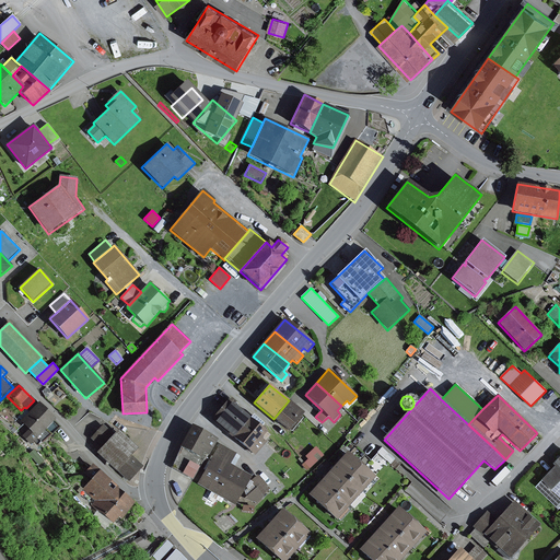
[(34,400),(26,408),(16,418),(28,430),(22,436),(31,445),(34,442),(38,446),(60,426),(34,400)]
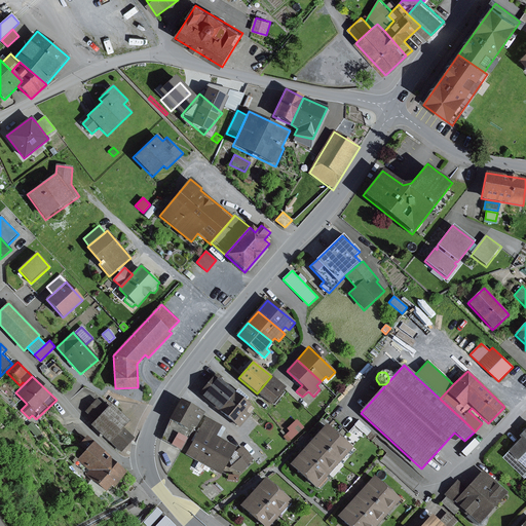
[(198,395),(220,411),(235,392),(215,376),(198,395)]
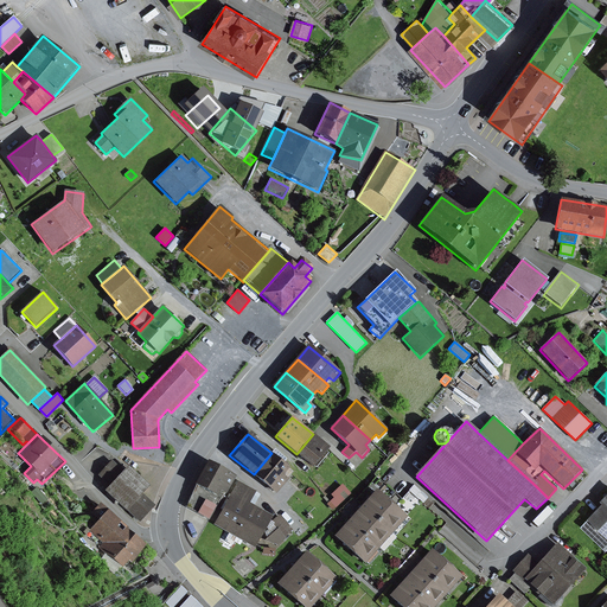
[(330,448),(313,434),(296,454),(313,467),(330,448)]
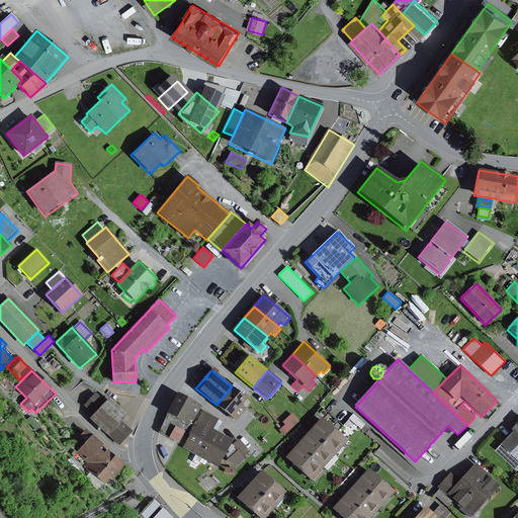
[(234,383),(232,386),(242,396),(245,393),(234,383)]
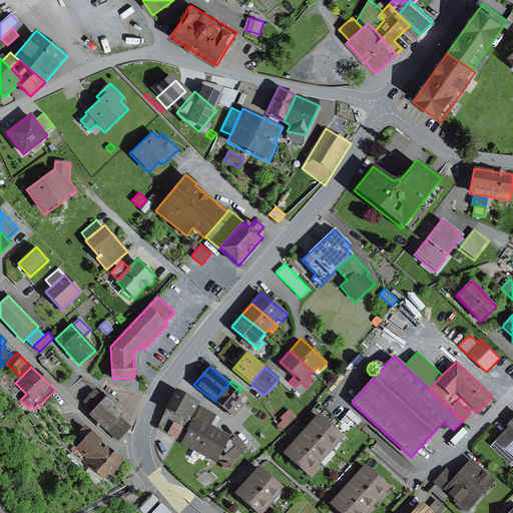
[(239,392),(229,383),(214,401),(233,417),(248,399),(239,392)]
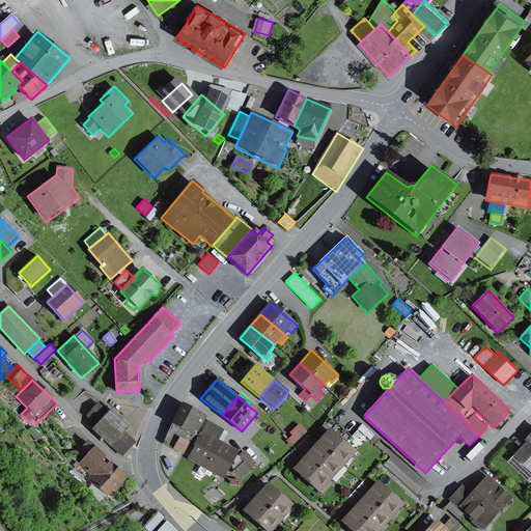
[(95,426),(109,412),(99,402),(85,416),(95,426)]
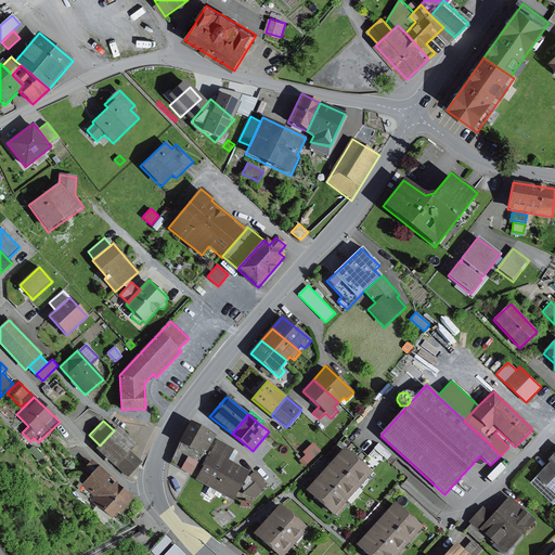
[(216,436),(190,423),(179,444),(202,456),(204,457),(216,436)]
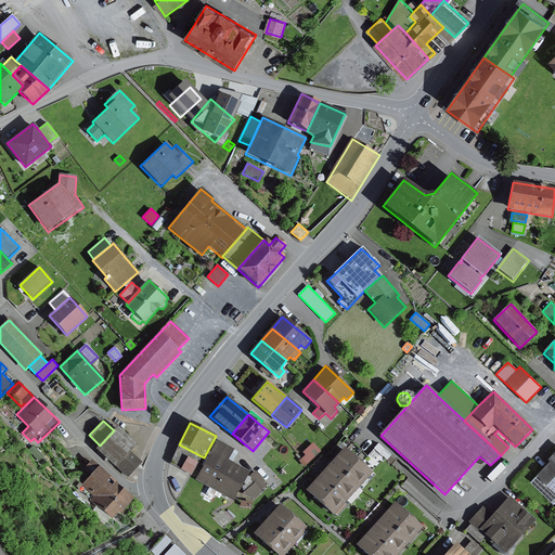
[(136,444),(117,427),(114,430),(100,446),(95,450),(114,467),(115,466),(129,451),(136,444)]
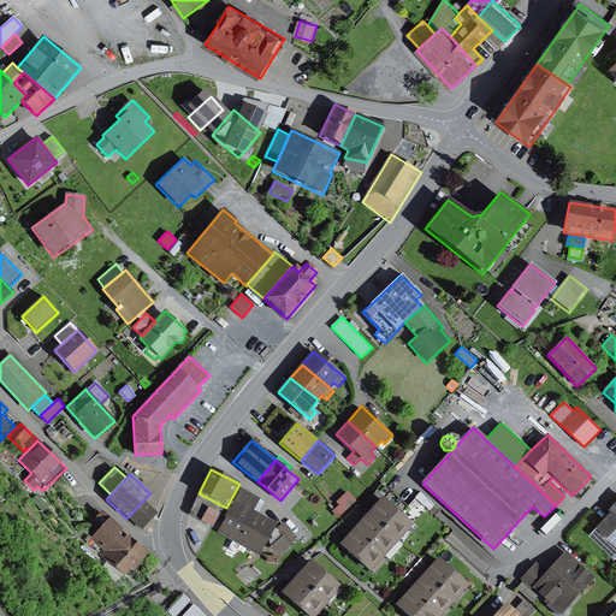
[(260,499),(242,489),(218,532),(259,555),(277,523),(253,511),(260,499)]
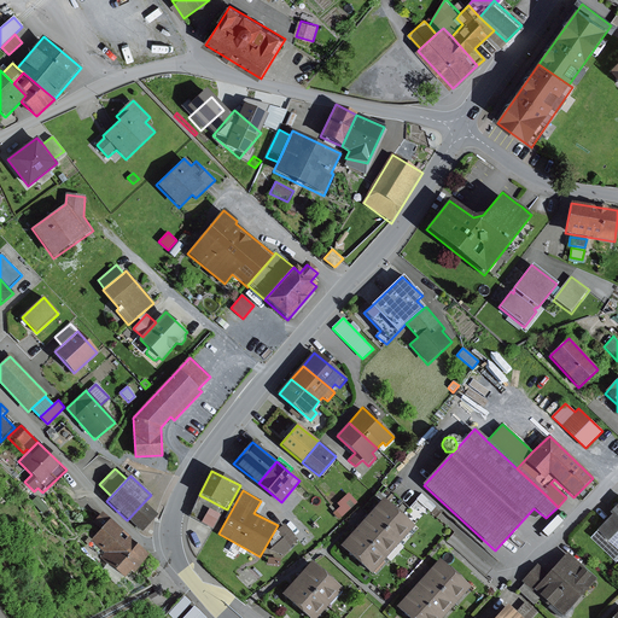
[(349,494),(338,503),(340,507),(336,512),(343,519),(359,505),(349,494)]
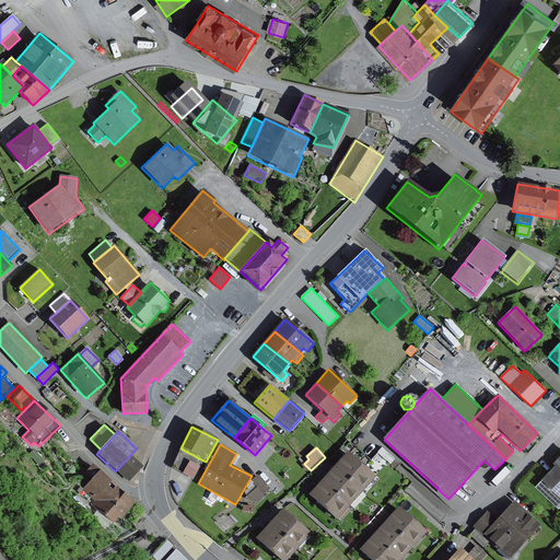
[(203,461),(181,448),(172,468),(193,480),(203,461)]
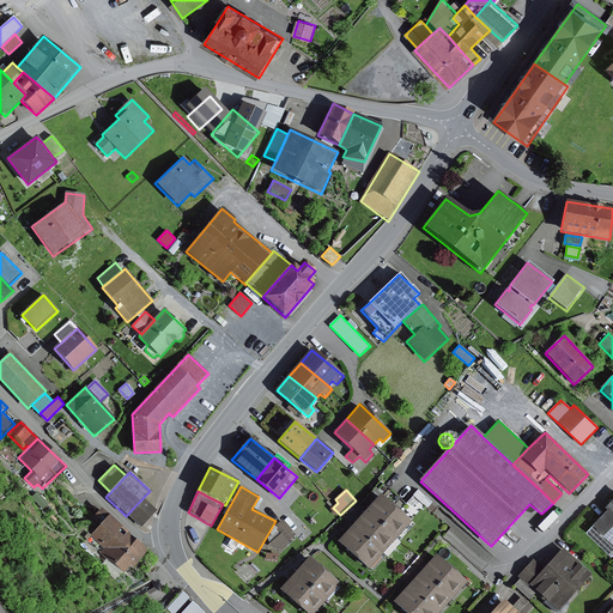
[(37,493),(32,498),(43,509),(48,504),(37,493)]
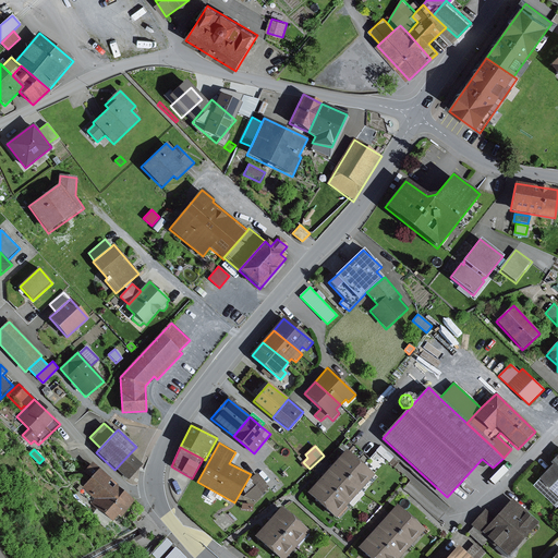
[(346,451),(335,464),(362,488),(374,475),(346,451)]
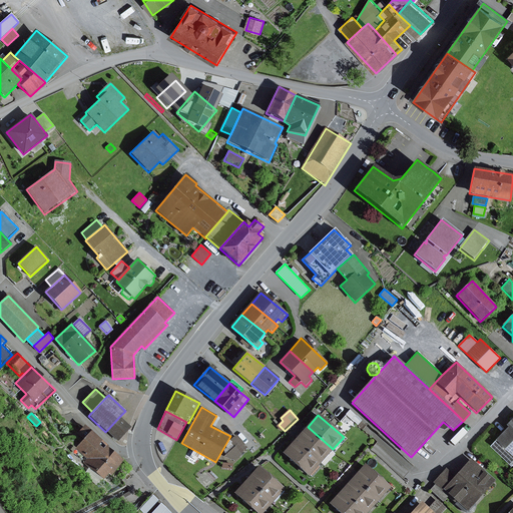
[(131,427),(119,417),(106,431),(118,441),(131,427)]
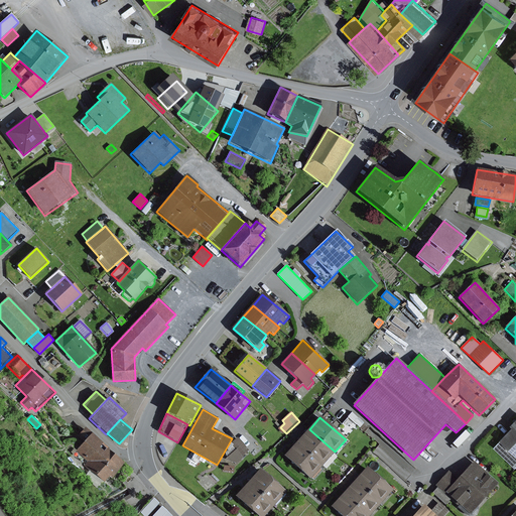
[(515,463),(515,420),(512,424),(514,426),(494,447),(514,466),(515,463)]
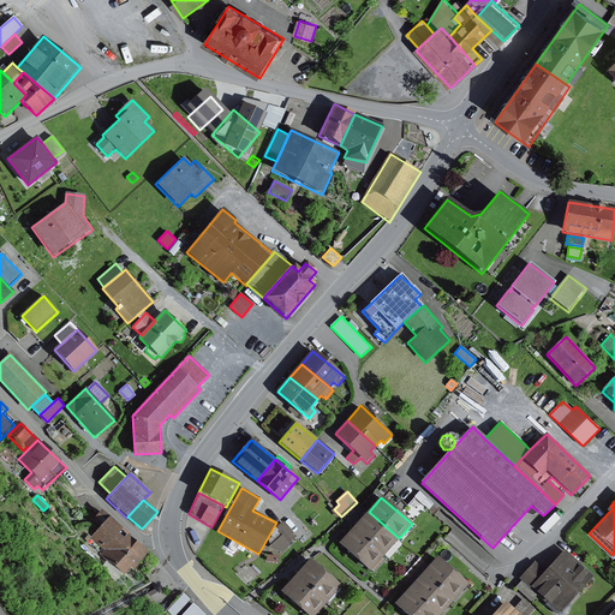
[(441,508),(434,515),(445,524),(447,520),(451,517),(441,508)]
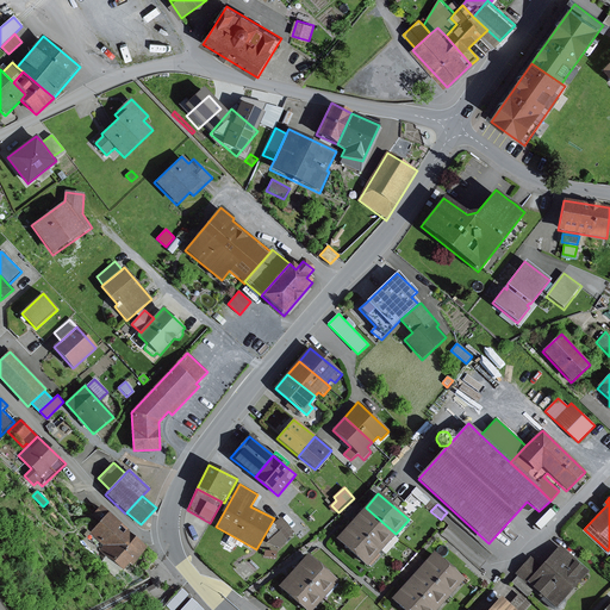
[(99,522),(109,512),(100,505),(91,516),(99,522)]
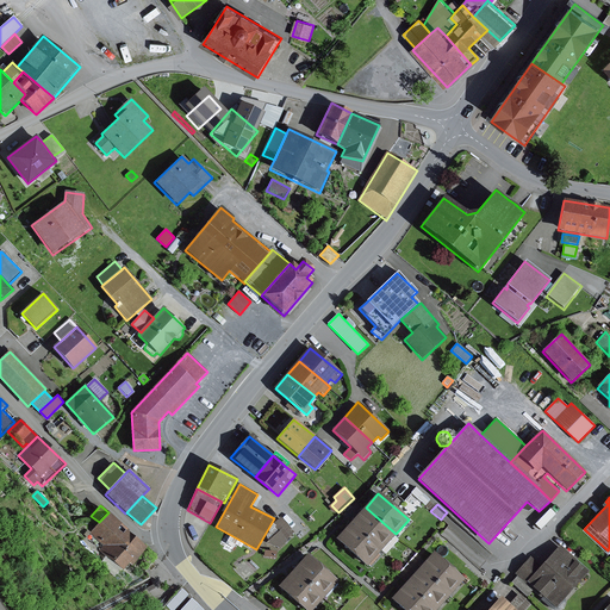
[(366,508),(352,522),(383,549),(387,553),(400,537),(396,534),(366,508)]
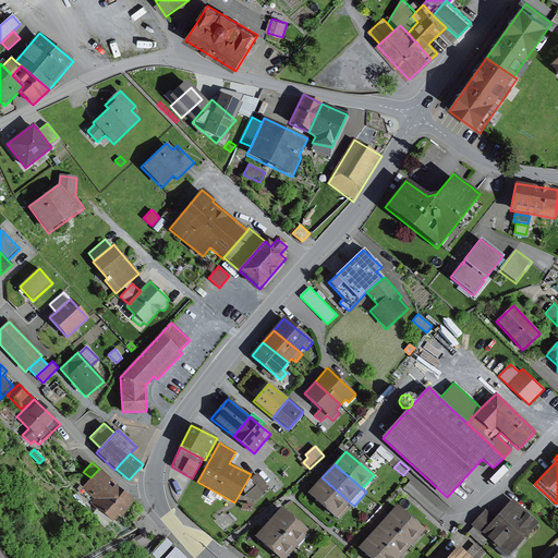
[(136,501),(99,469),(91,477),(83,486),(97,498),(92,505),(112,523),(119,516),(121,518),(136,501)]
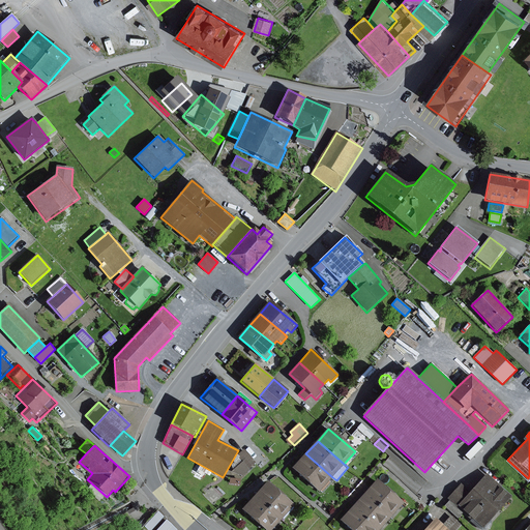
[(244,449),(237,454),(243,462),(248,469),(256,464),(244,449)]
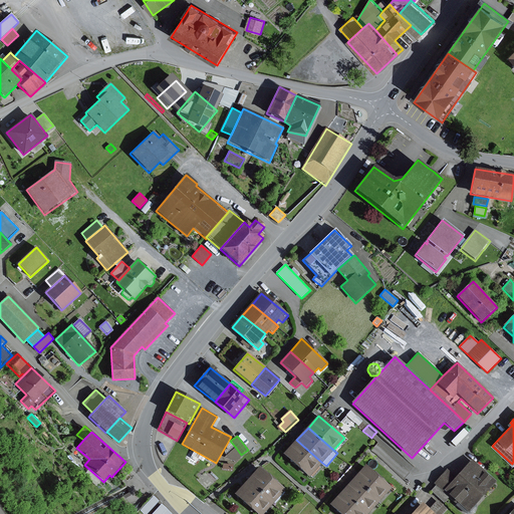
[(322,463),(296,440),(283,455),(309,477),(322,463)]
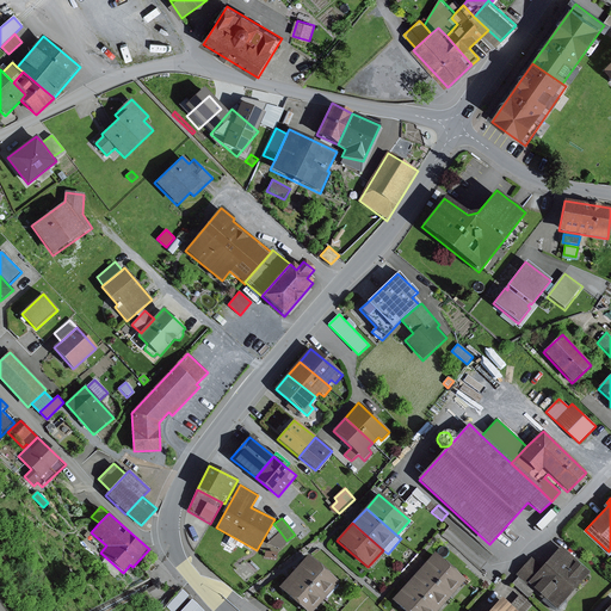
[(281,532),(266,545),(279,549),(288,542),(287,541),(281,532)]
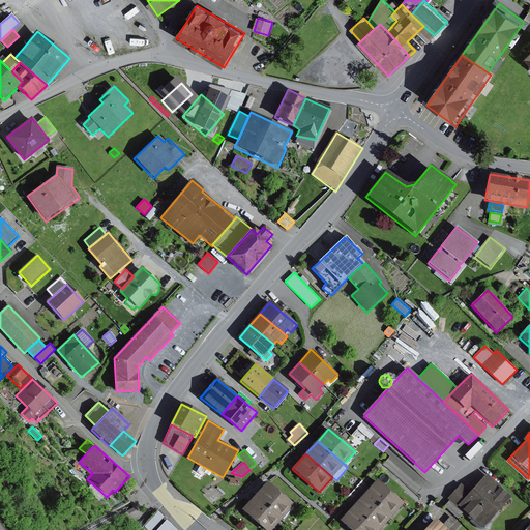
[(470,493),(461,484),(448,498),(450,500),(464,512),(483,529),(512,497),(487,474),(470,493)]
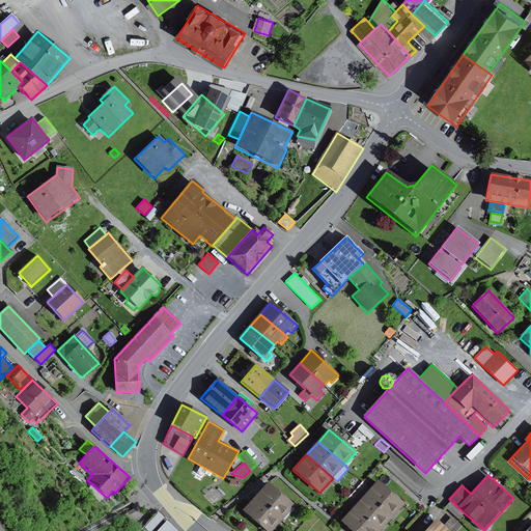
[(378,481),(366,494),(393,518),(404,505),(378,481)]
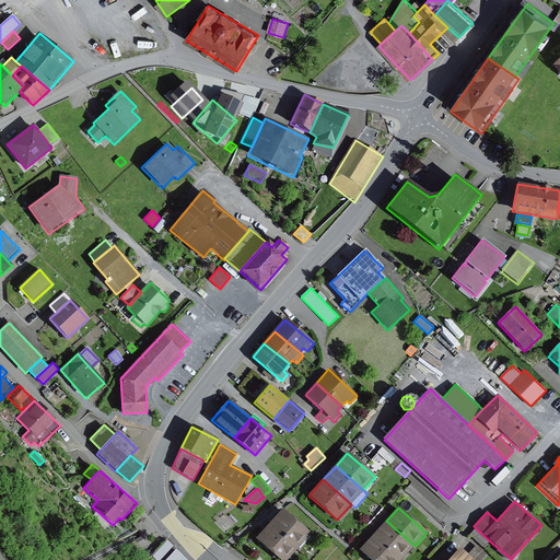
[(282,509),(270,523),(298,548),(311,534),(282,509)]
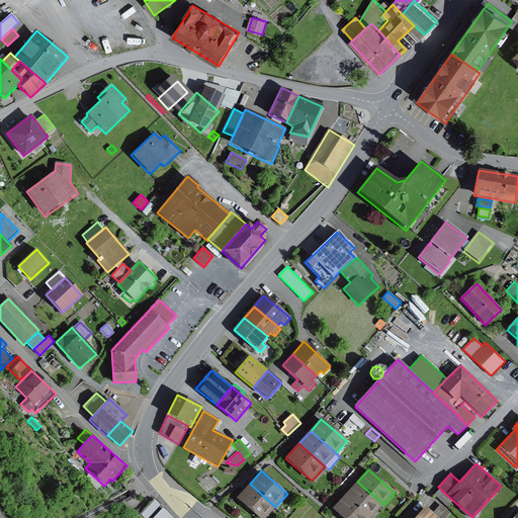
[(357,482),(346,495),(371,517),(383,505),(357,482)]
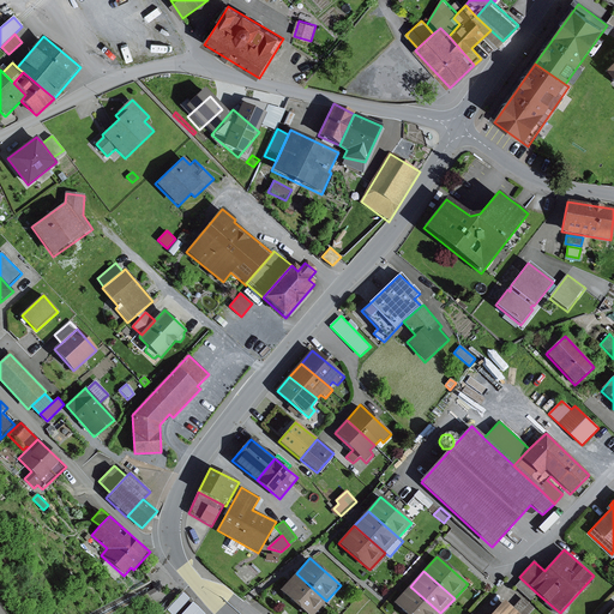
[(314,613),(326,601),(296,573),(281,590),(306,613),(314,613)]
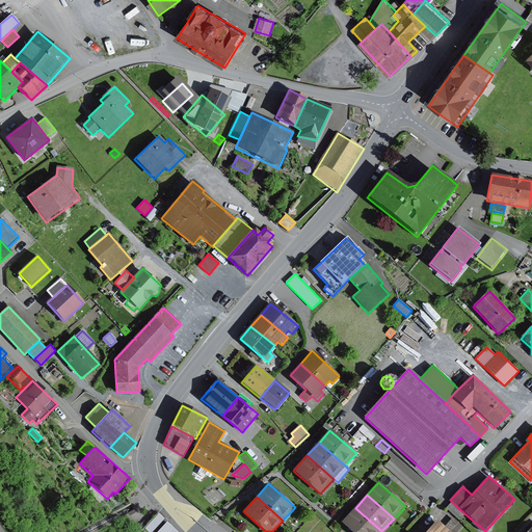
[(466,514),(452,502),(446,508),(459,521),(466,514)]
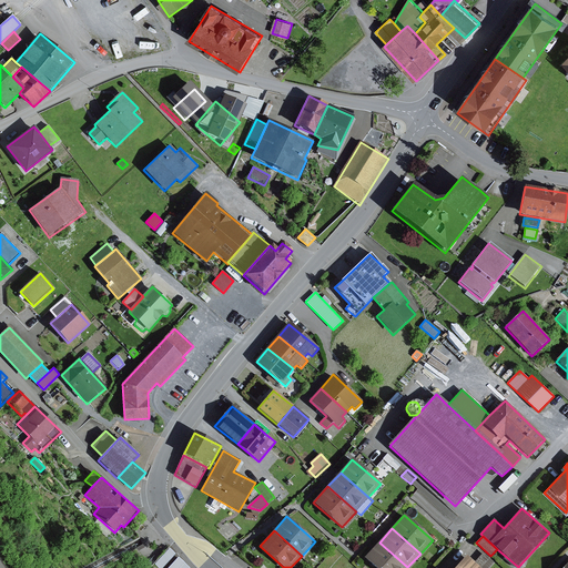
[(406,567),(407,567),(379,543),(365,558),(375,567),(406,567)]
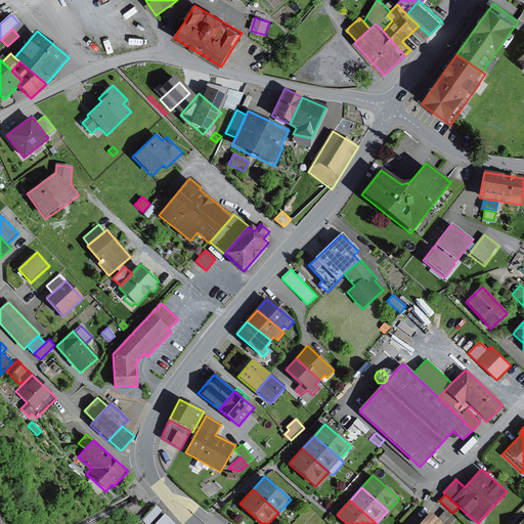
[(163,523),(169,518),(155,506),(140,523),(163,523)]
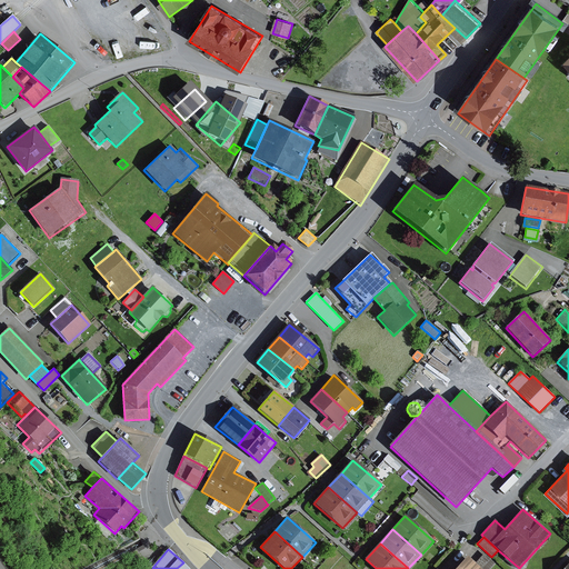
[(483,555),(475,565),(480,568),(490,568),(496,565),(483,555)]
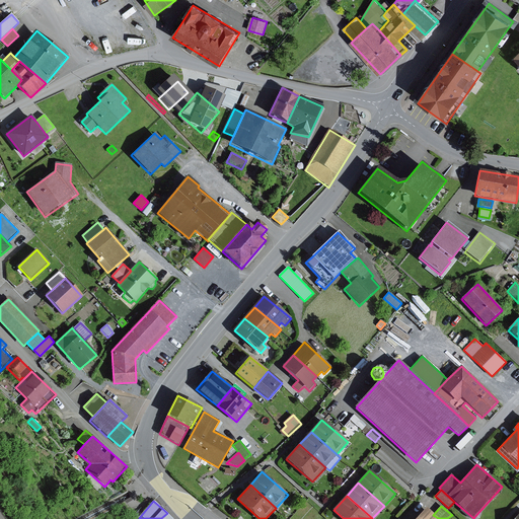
[(427,508),(416,518),(438,518),(433,515),(427,508)]
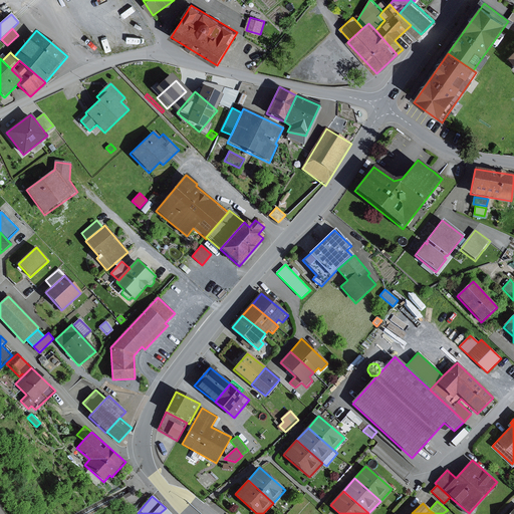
[(178,513),(168,505),(166,508),(160,513),(178,513)]
